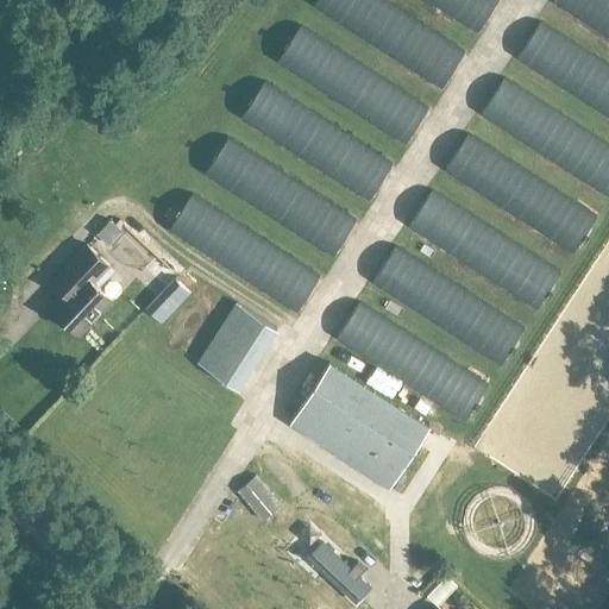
[(385,0),(316,0),(314,5),(441,87),(465,51),(385,0)]
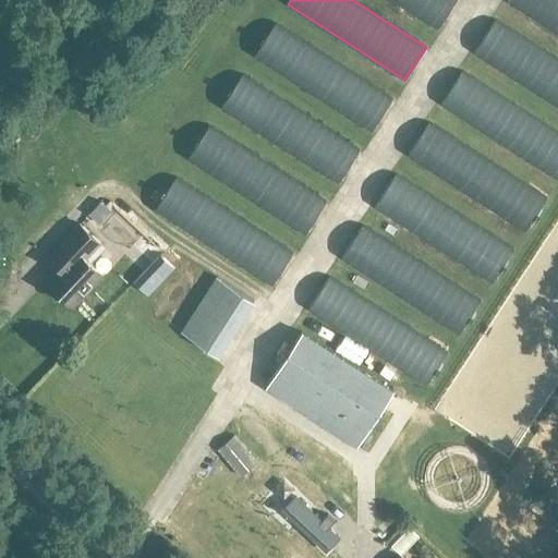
[(393,0),(438,28),(456,0),(393,0)]
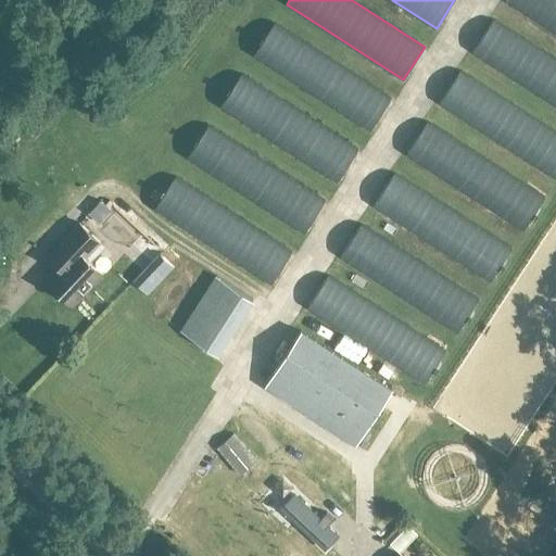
[(555,0),(506,0),(506,1),(555,33),(555,0)]
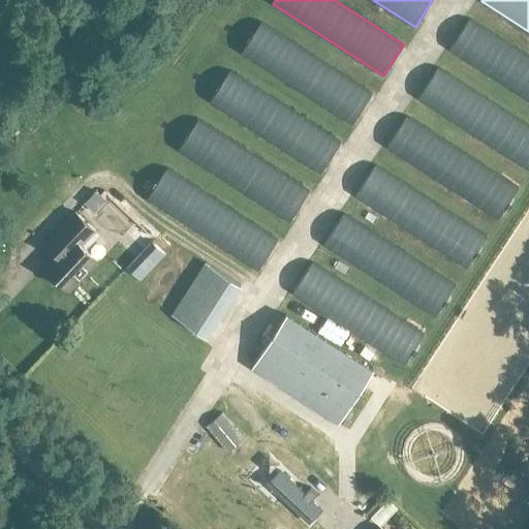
[(528,56),(470,19),(449,50),(528,100),(528,56)]
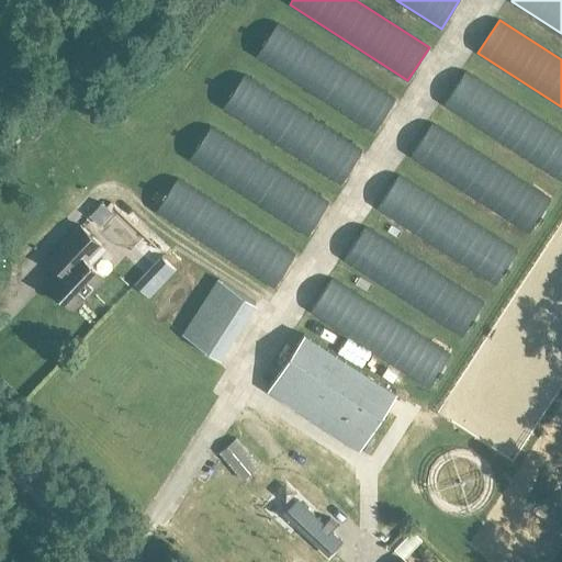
[(278,23),(256,56),(374,133),(396,99),(278,23)]
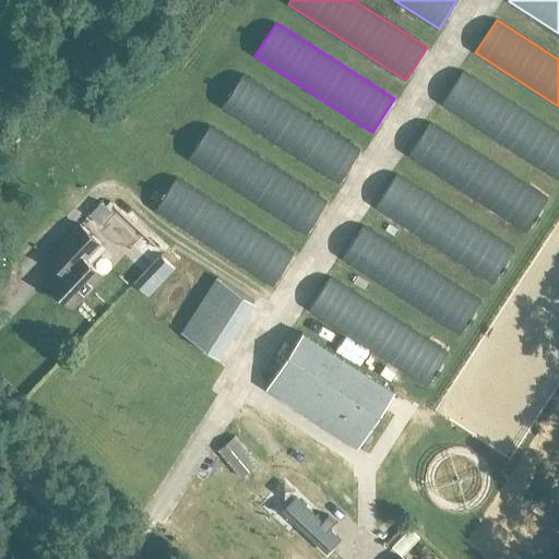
[(0,56),(3,51),(13,36),(0,26),(0,56)]
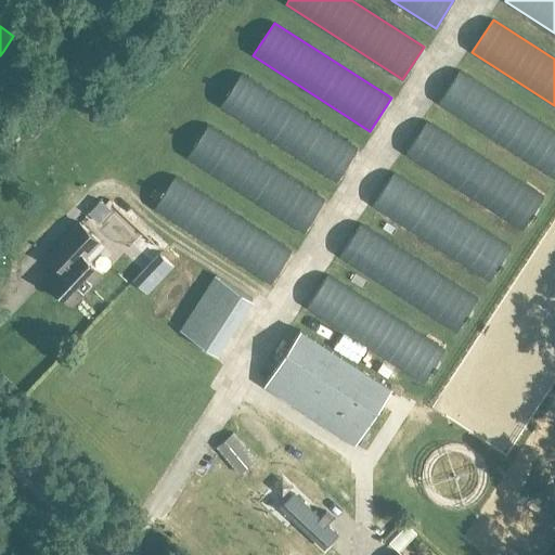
[(554,131),(460,71),(439,103),(554,178),(554,131)]
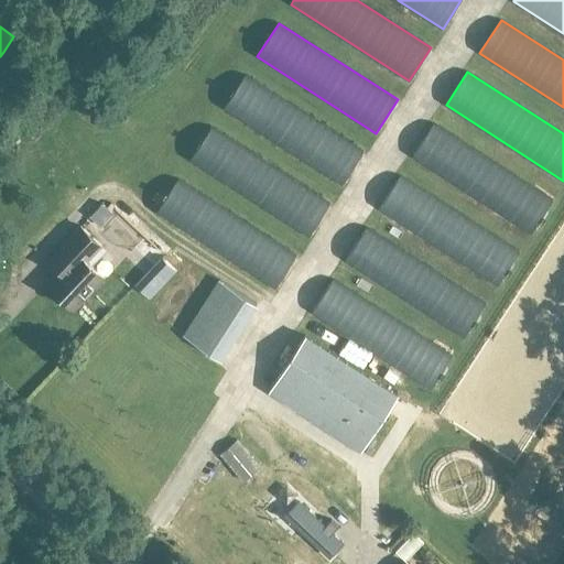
[(246,75),(224,108),(343,185),(364,151),(246,75)]
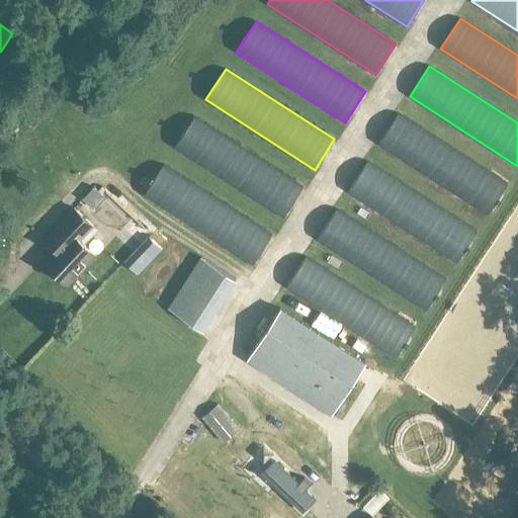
[(399,113),(378,144),(488,214),(508,184),(399,113)]
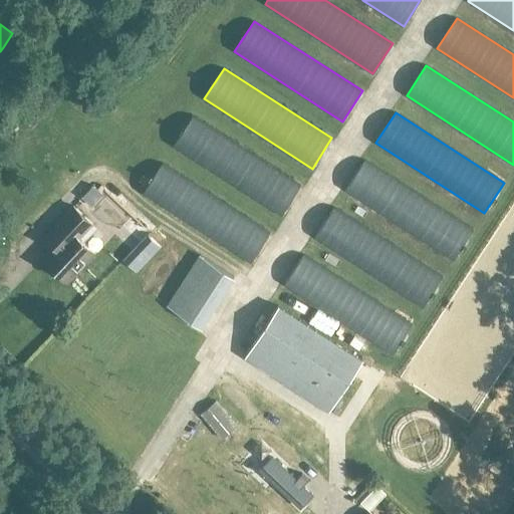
[(193,115),(174,146),(281,216),(301,185),(193,115)]
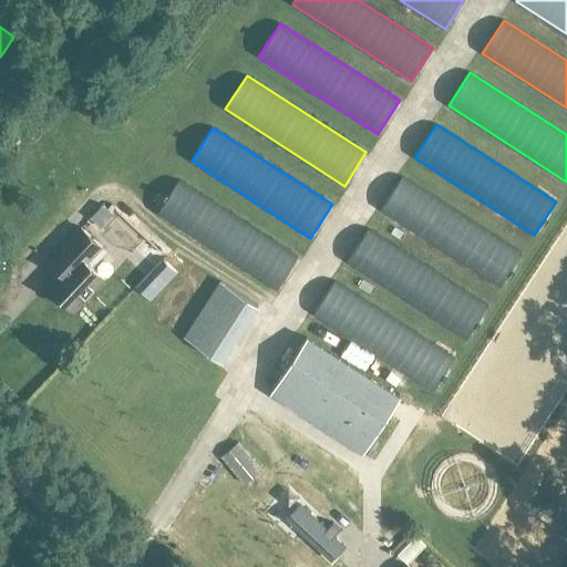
[(402,176),(381,209),(501,287),(522,254),(402,176)]
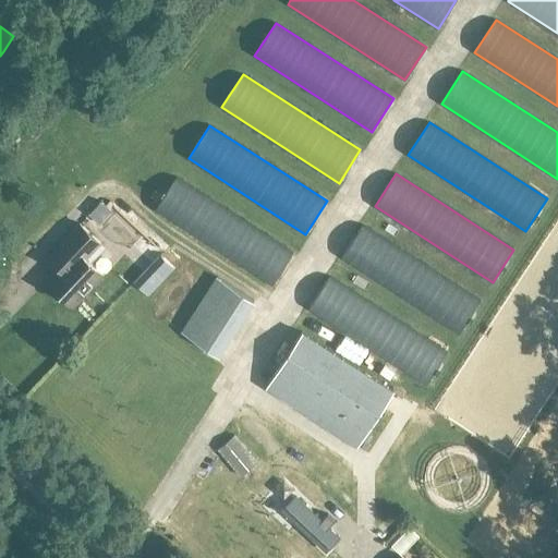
[(177,177),(155,209),(273,286),(293,252),(177,177)]
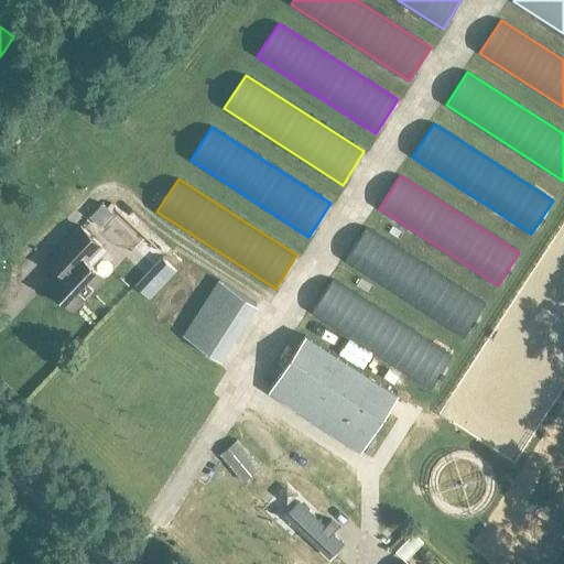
[(74,257),(49,284),(61,296),(61,302),(67,302),(74,308),(104,277),(87,260),(102,246),(82,226),(63,246),(74,257)]
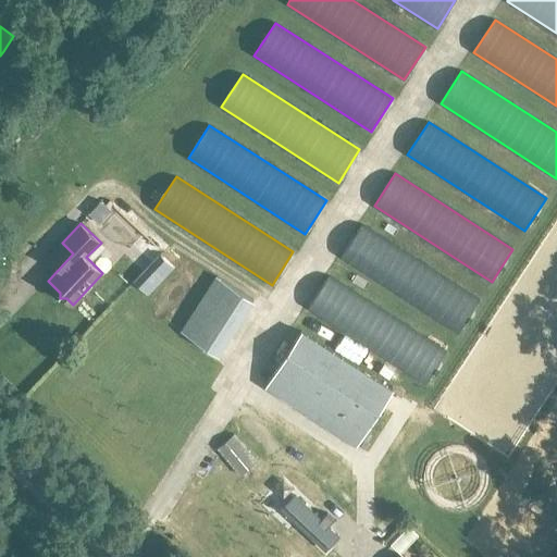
[(362,224),(342,257),(458,333),(480,300),(362,224)]
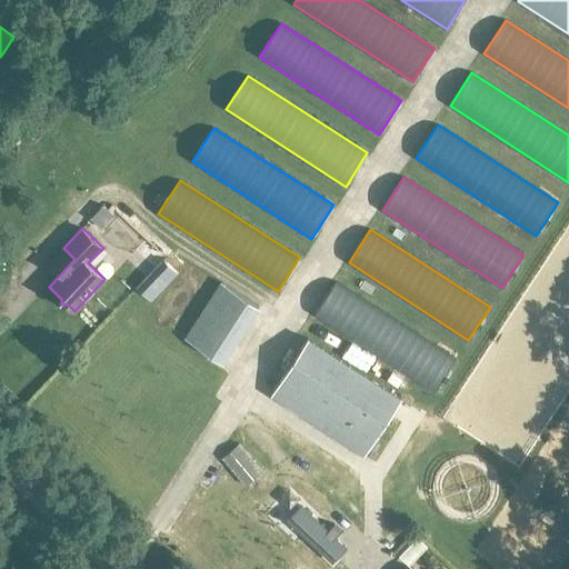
[(136,269),(155,286),(165,273),(146,257),(136,269)]
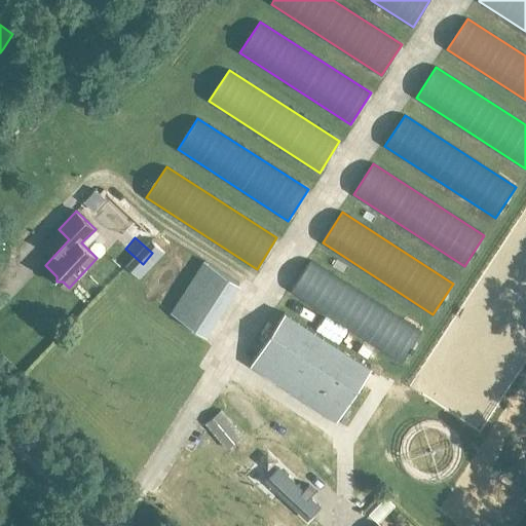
[(311,260),(291,291),(402,363),(422,332),(311,260)]
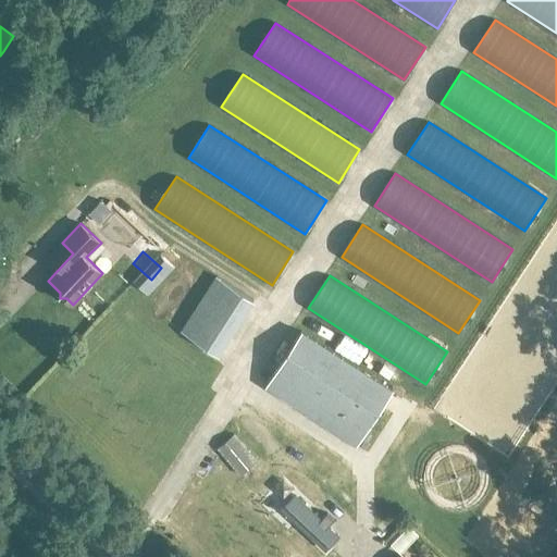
[(217,276),(182,331),(219,355),(255,300),(217,276)]
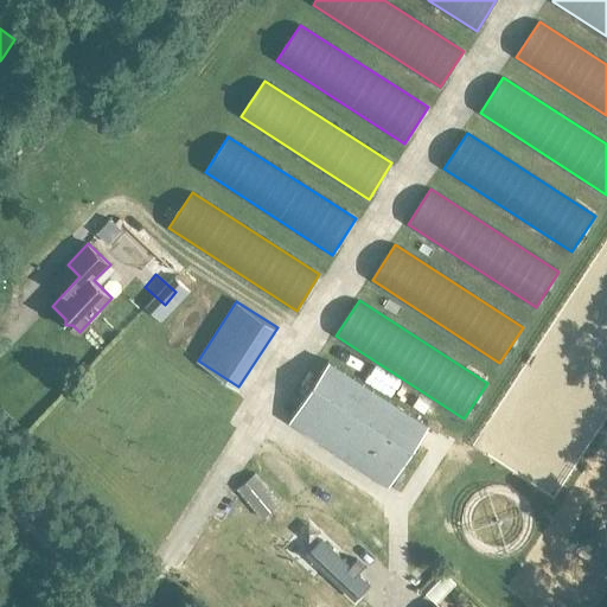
[(328,360),(291,420),(390,485),(428,425),(328,360)]
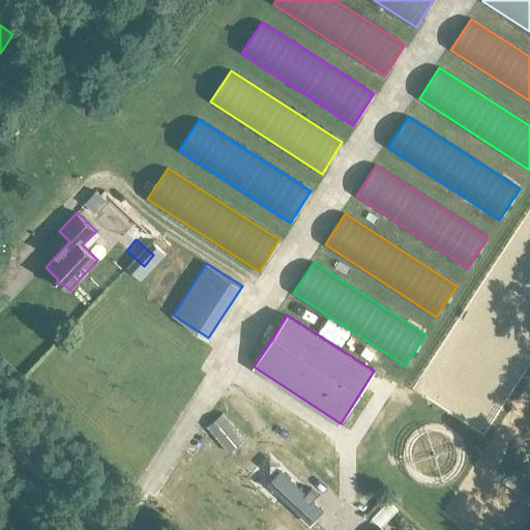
[(223,412),(206,425),(228,452),(244,438),(223,412)]
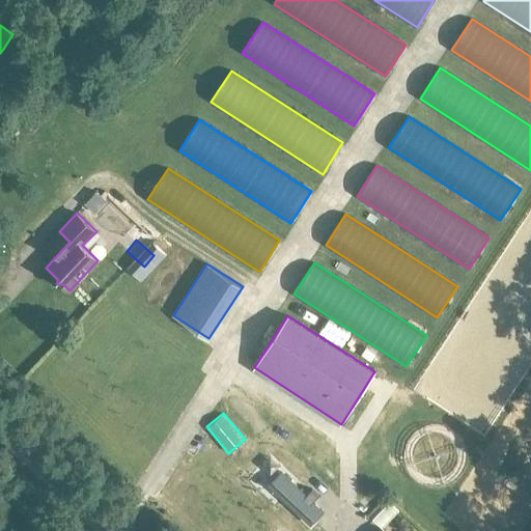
[(294,474),(280,488),(317,523),(331,508),(294,474)]
